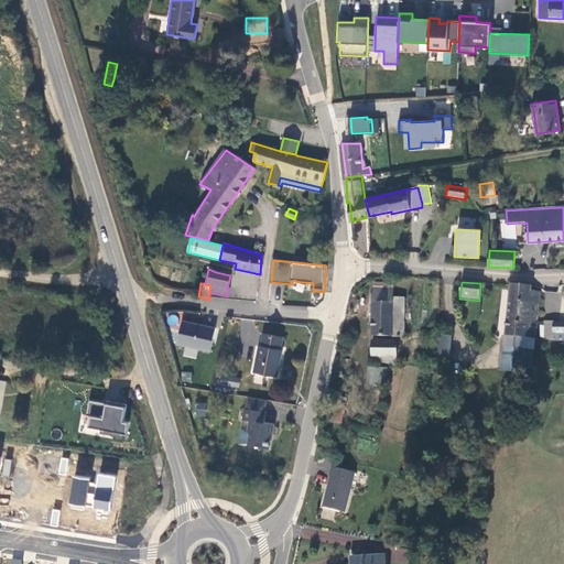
[(506,337),(519,338),(518,349),(507,348),(506,362),(512,364),(511,371),(521,371),(523,349),(530,350),(531,339),(535,339),(540,293),(532,292),(532,288),(510,285),(506,337)]
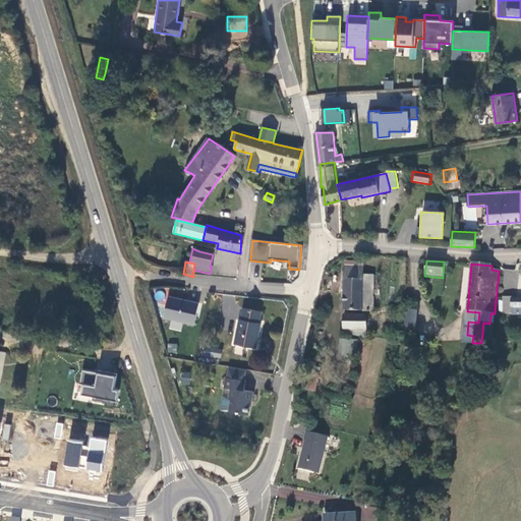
[(345,310),(365,311),(372,312),(374,276),(364,276),(364,267),(346,267),(345,310)]
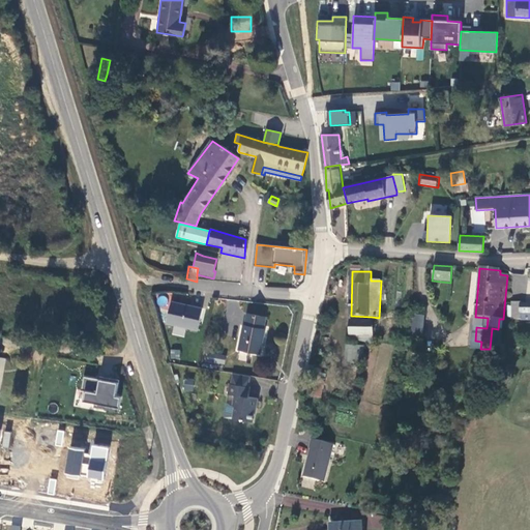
[(203,308),(172,302),(167,324),(198,331),(203,308)]
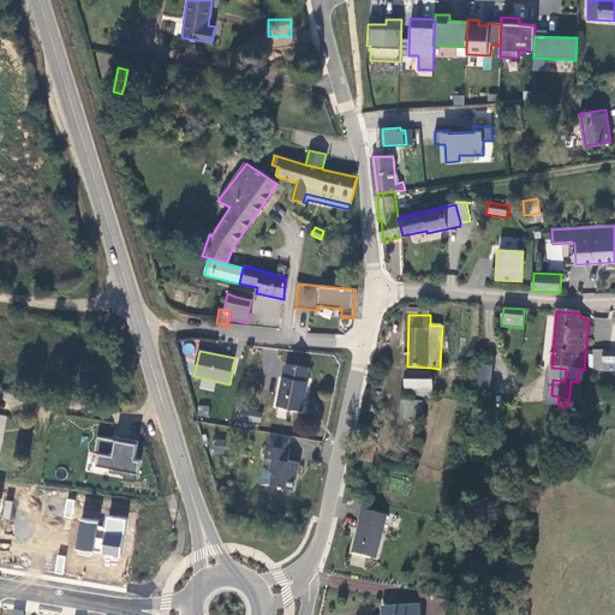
[(595,351),(593,371),(604,371),(604,363),(614,363),(614,353),(604,353),(604,352),(595,351)]
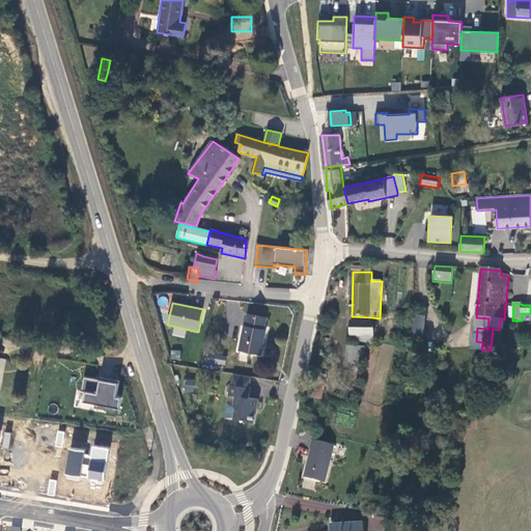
[(239,350),(260,354),(266,331),(263,330),(266,317),(246,313),(244,326),(243,325),(239,350)]
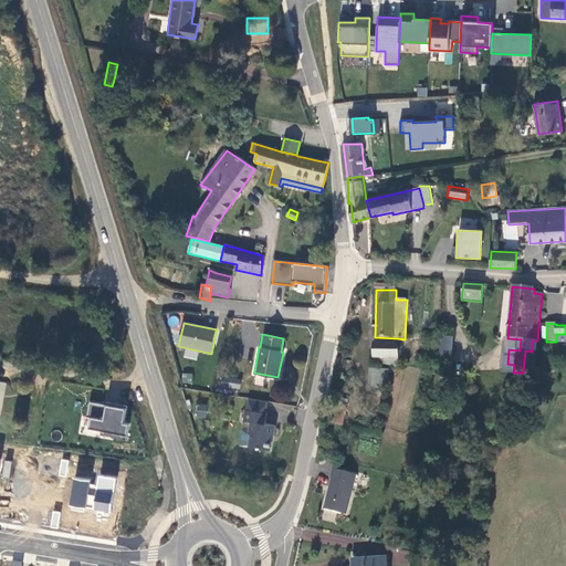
[(438,362),(452,363),(453,337),(440,336),(438,362)]
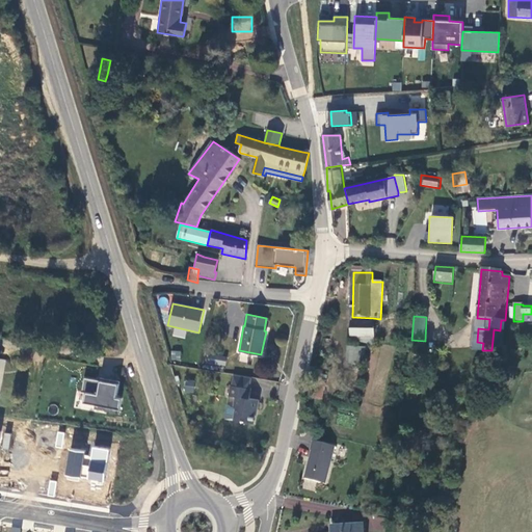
[(489,319),(477,318),(474,351),(503,353),(505,320),(501,320),(500,330),(494,329),(491,350),(482,350),(483,343),(477,342),(478,328),(488,329),(489,319)]
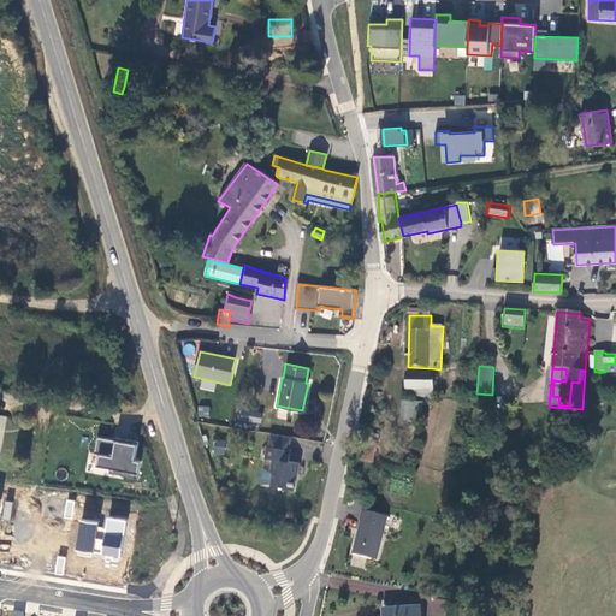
[(406,398),(422,400),(431,401),(432,374),(408,373),(406,398)]
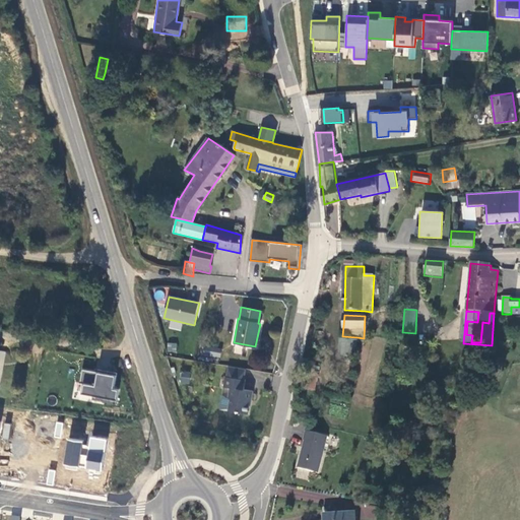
[(341,355),(356,356),(356,340),(342,340),(341,355)]
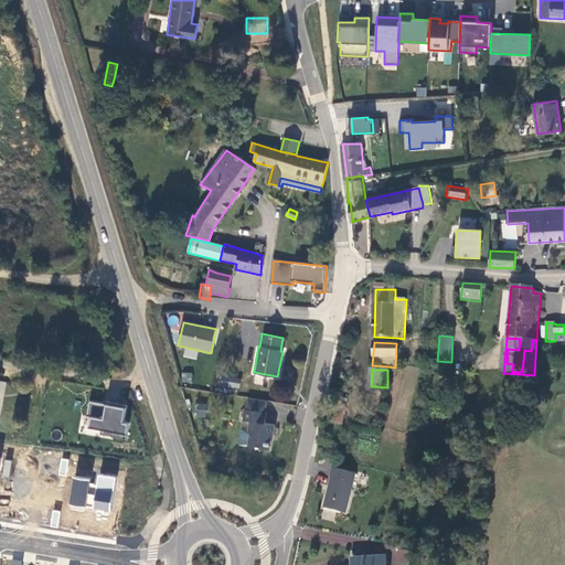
[(181,383),(191,384),(192,373),(182,372),(181,383)]
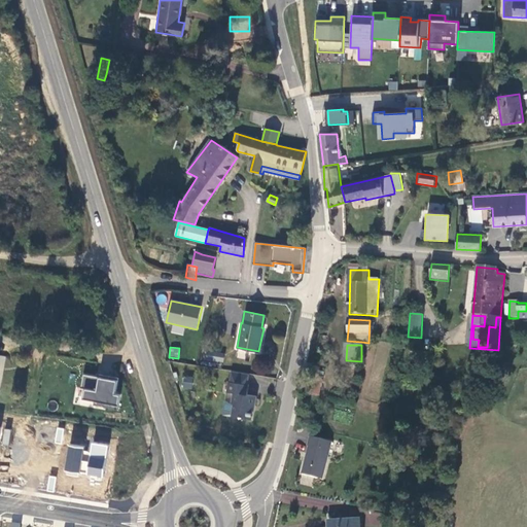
[(223,362),(223,352),(205,352),(205,361),(223,362)]
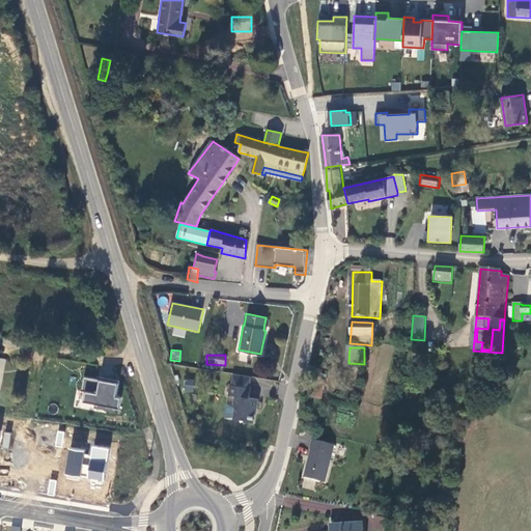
[(230,387),(248,389),(249,379),(231,375),(230,387)]
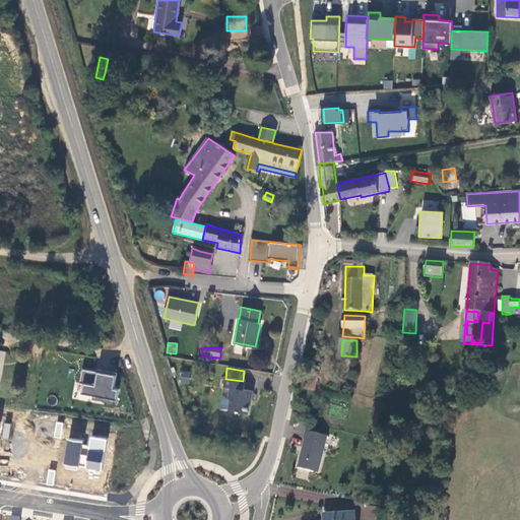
[(92,400),(116,404),(119,389),(114,388),(117,375),(82,369),(79,383),(83,384),(81,396),(92,398),(92,400)]
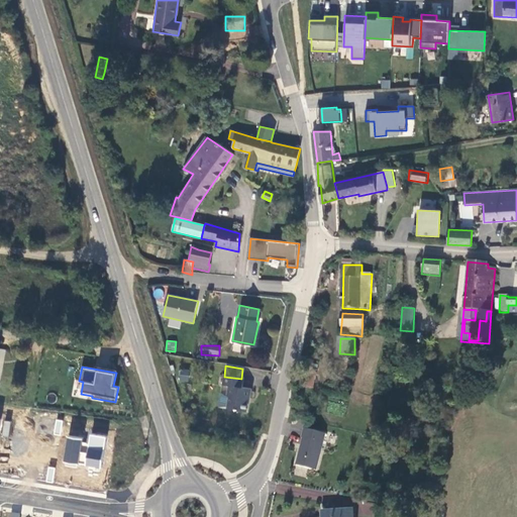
[(307,369),(303,387),(313,390),(317,371),(307,369)]
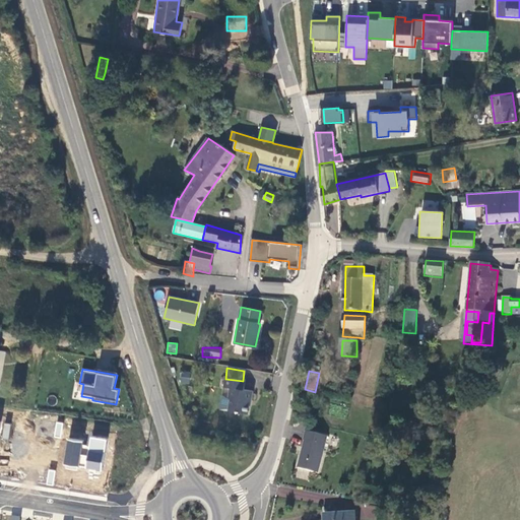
[(189,384),(191,373),(181,372),(180,383),(189,384)]
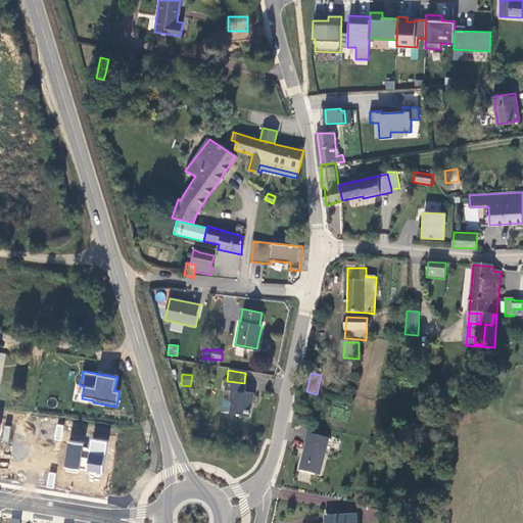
[(227,381),(225,381),(224,391),(230,392),(229,399),(223,398),(221,414),(249,418),(251,403),(252,405),(253,394),(244,393),(245,384),(244,383),(227,381)]
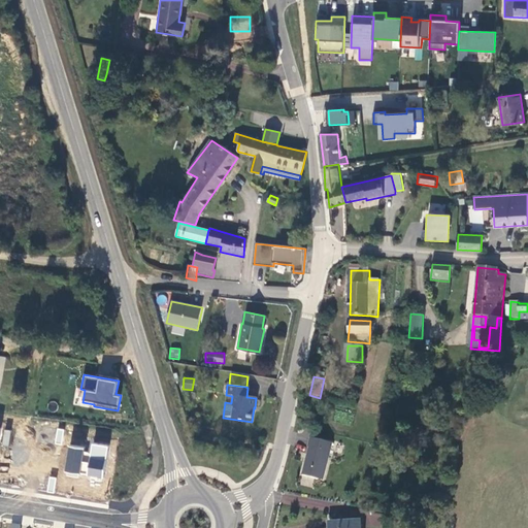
[(56,428),(55,443),(62,444),(64,429),(56,428)]
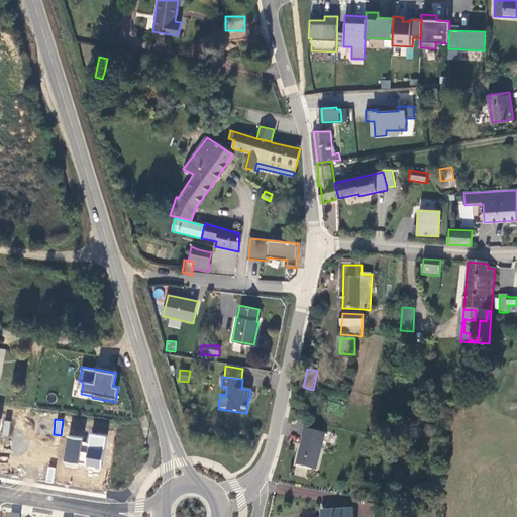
[(4,420),(2,435),(8,436),(10,421),(4,420)]
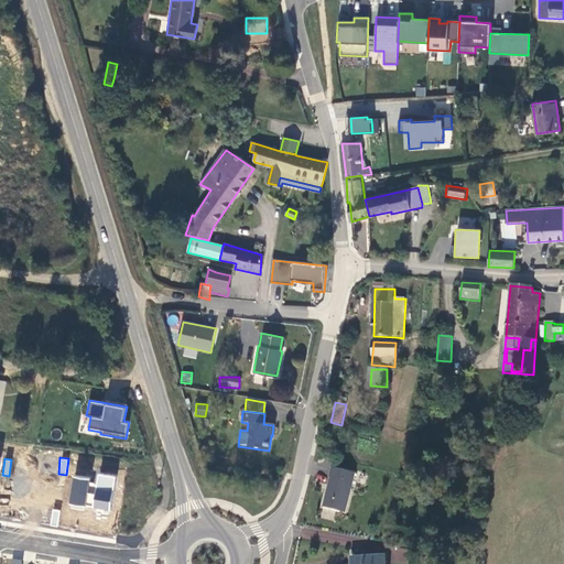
[(354,474),(329,468),(327,479),(328,479),(322,509),(345,514),(354,474)]
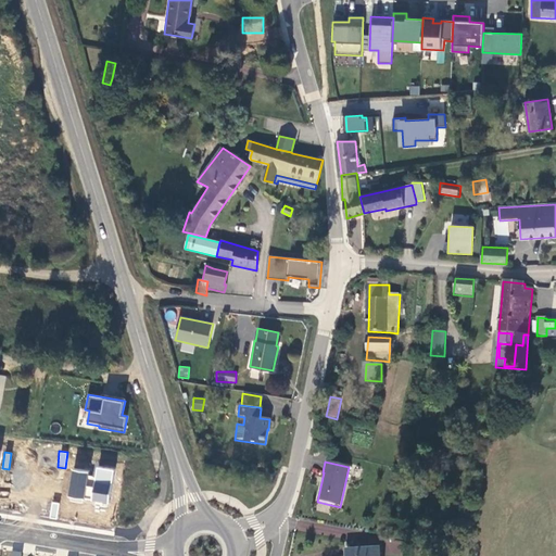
[(67,497),(108,504),(112,470),(97,468),(95,480),(87,479),(88,474),(72,471),(67,497)]
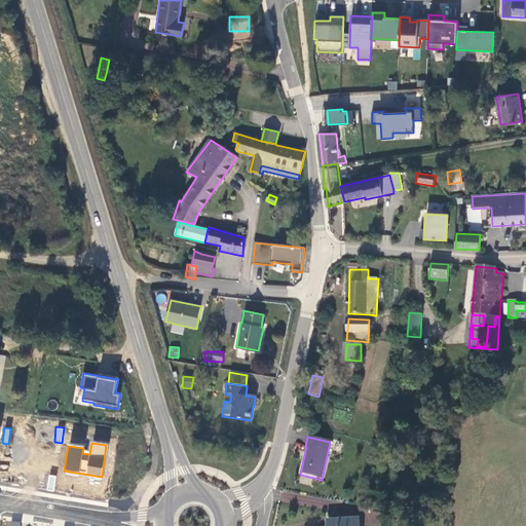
[(54,490),(57,476),(49,475),(47,489),(54,490)]
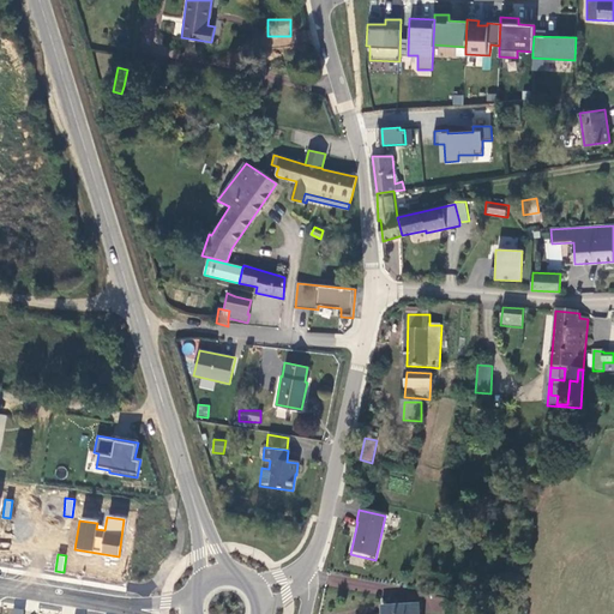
[(517,613),(529,613),(534,596),(517,593),(512,613),(517,613)]
